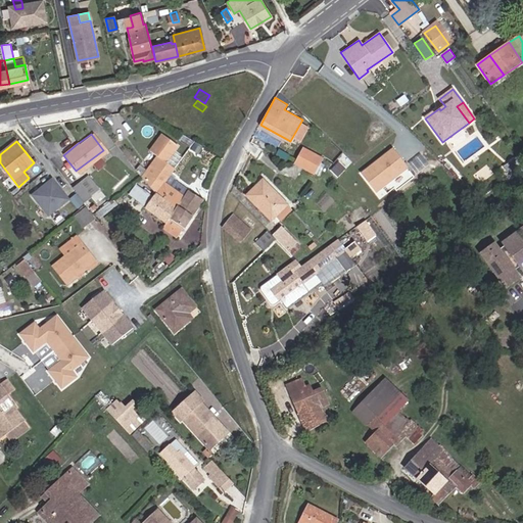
[(60,151),(63,155),(77,144),(75,141),(60,151)]
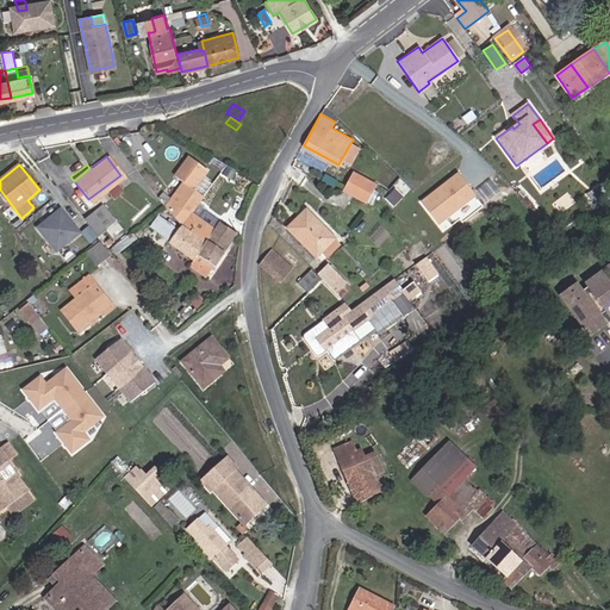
[(195,170),(185,165),(181,169),(192,175),(195,170)]
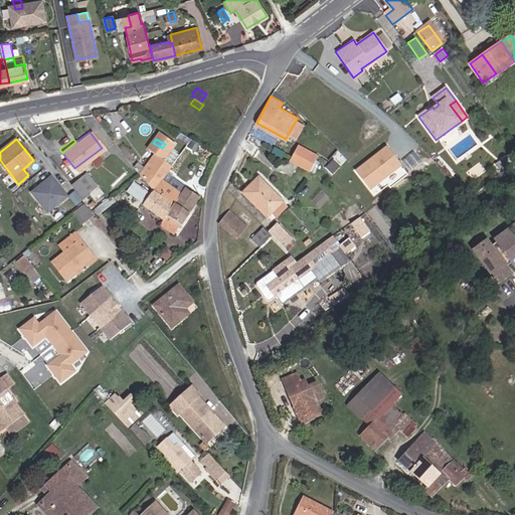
[(151,148),(159,152),(162,148),(153,143),(151,148)]
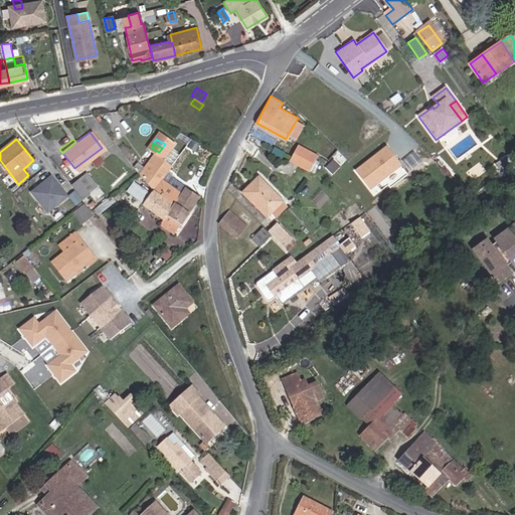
[(317,156),(299,147),(291,161),(309,171),(317,156)]
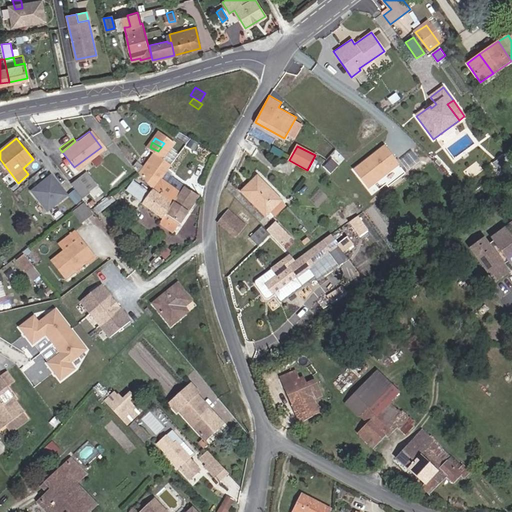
[(368,187),(397,164),(384,146),(354,170),(368,187)]
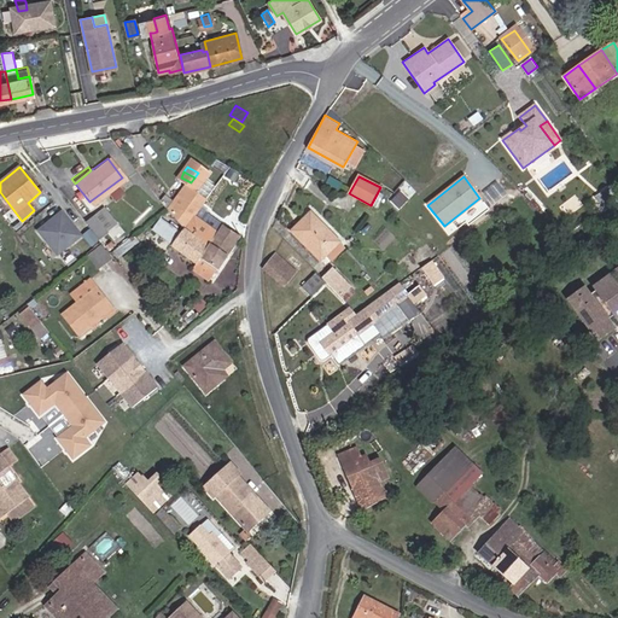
[(170,216),(190,186),(185,182),(165,213),(170,216)]
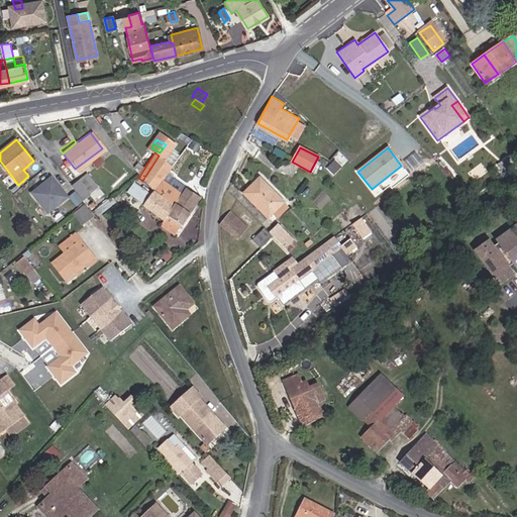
[(159,156),(142,181),(154,192),(163,180),(164,178),(167,174),(173,165),(159,156)]
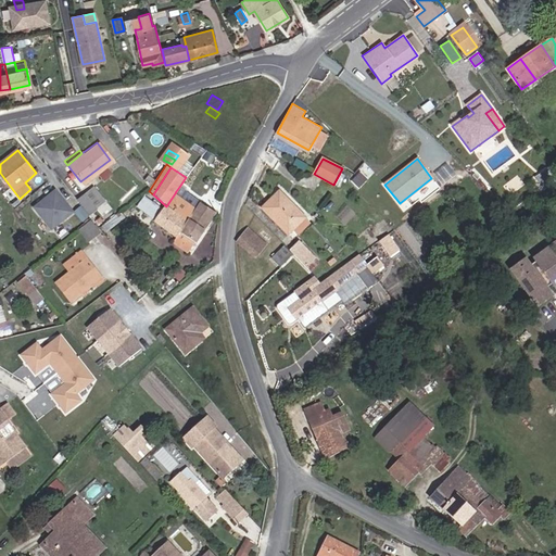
[(533,178),(542,190),(555,181),(546,169),(533,178)]
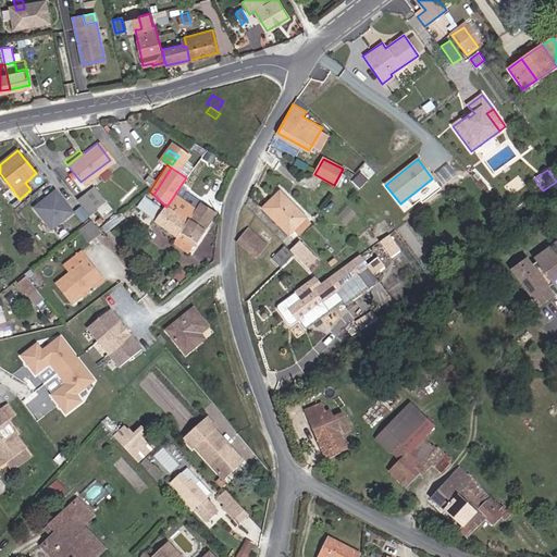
[(96,186),(78,200),(90,215),(108,201),(96,186)]
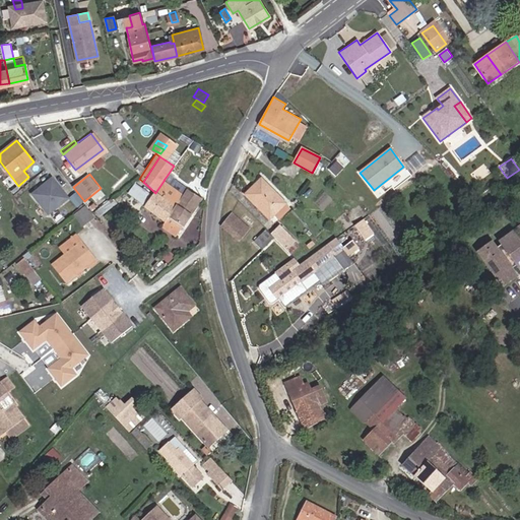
[(184,194),(187,188),(168,175),(165,179),(164,181),(184,194)]
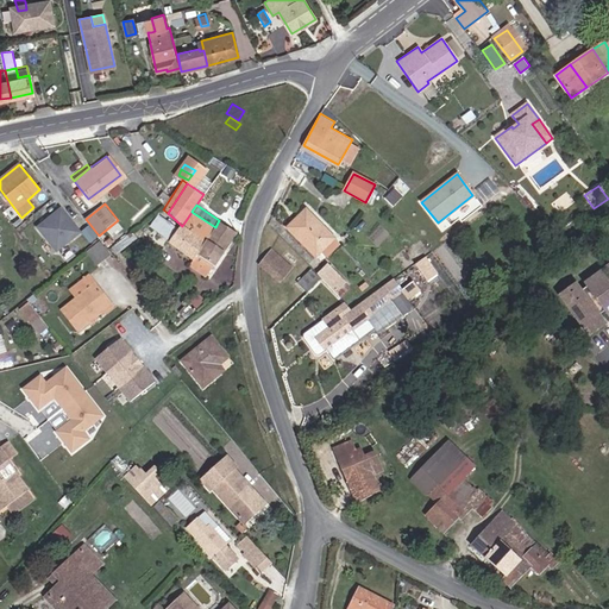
[(62,209),(39,227),(58,251),(81,232),(62,209)]
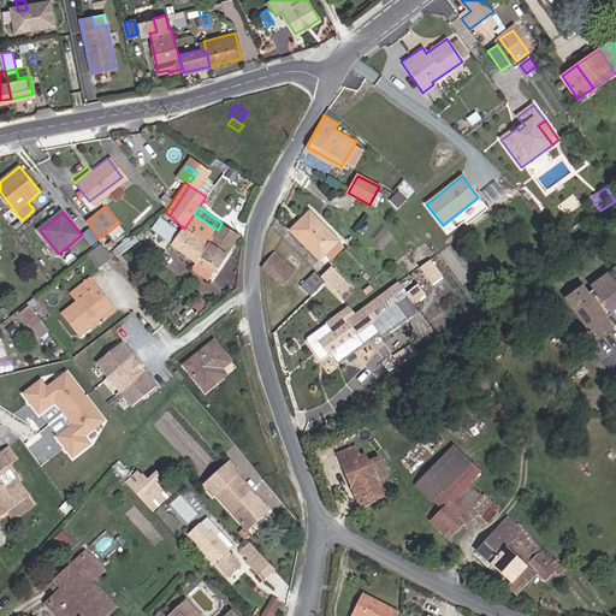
[(309,213),(307,215),(315,224),(319,221),(309,213)]
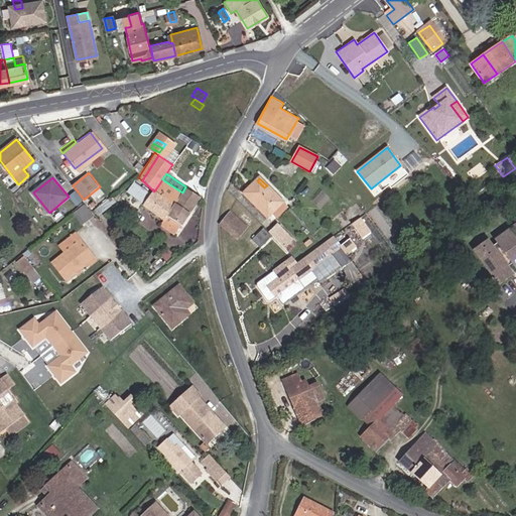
[(182,192),(162,179),(154,191),(173,205),(182,192)]
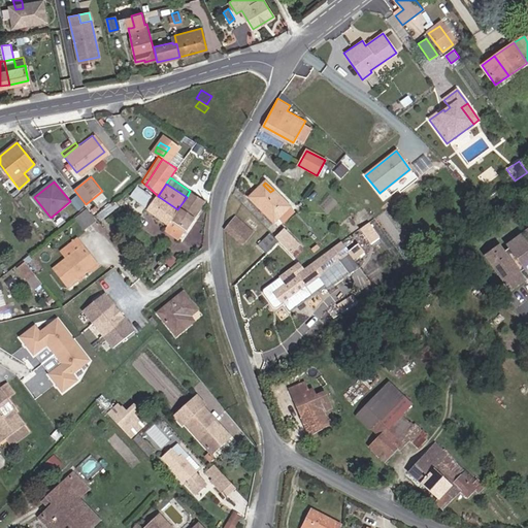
[(270,192),(263,185),(250,198),(273,223),(277,220),(282,224),(294,211),(273,190),(270,192)]
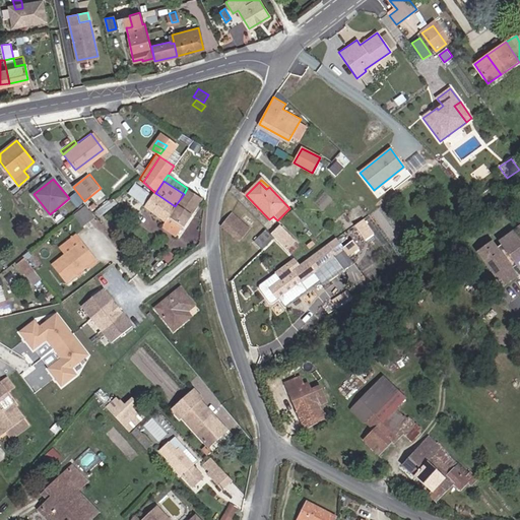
[(146,206),(153,196),(137,185),(130,193),(146,206)]
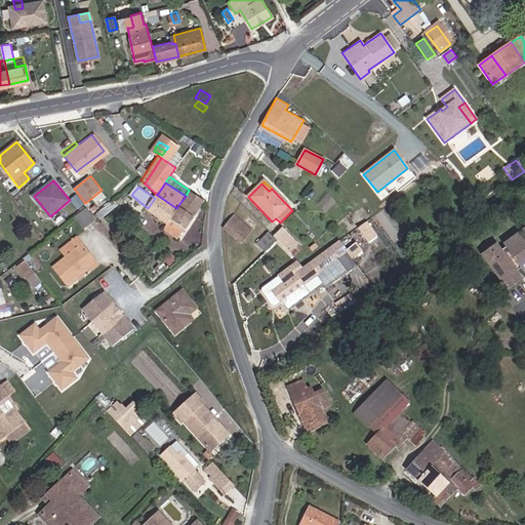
[(176,208),(157,195),(155,198),(148,208),(148,209),(167,223),(164,228),(177,238),(203,200),(189,190),(186,196),(176,208)]
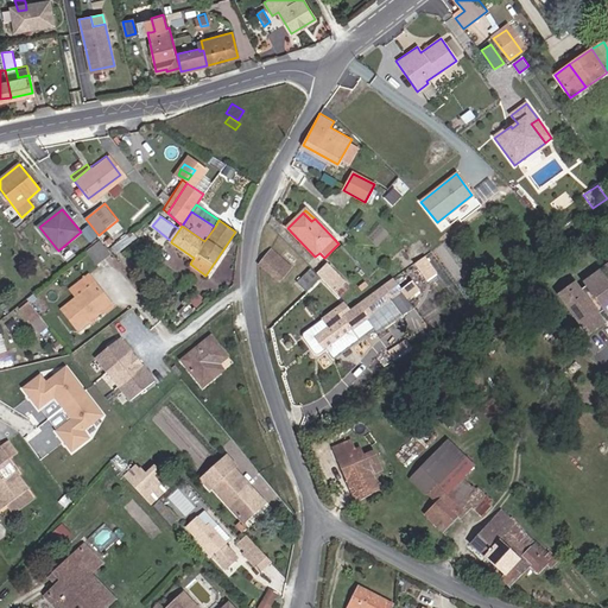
[(101,242),(88,252),(97,264),(109,253),(101,242)]
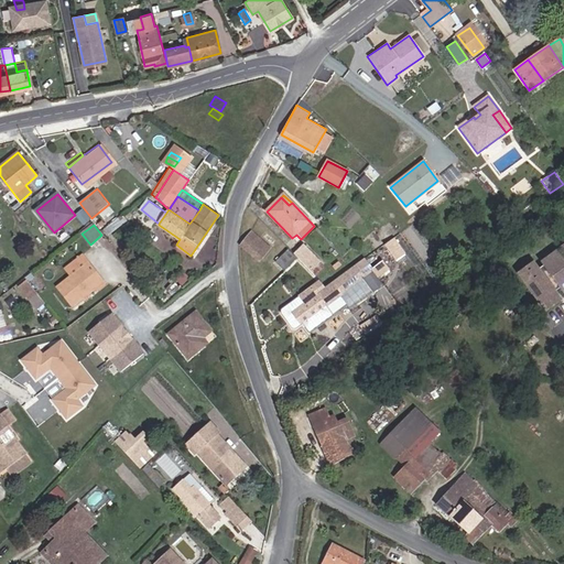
[(275,239),(266,231),(260,237),(252,231),(241,245),(259,260),(275,239)]
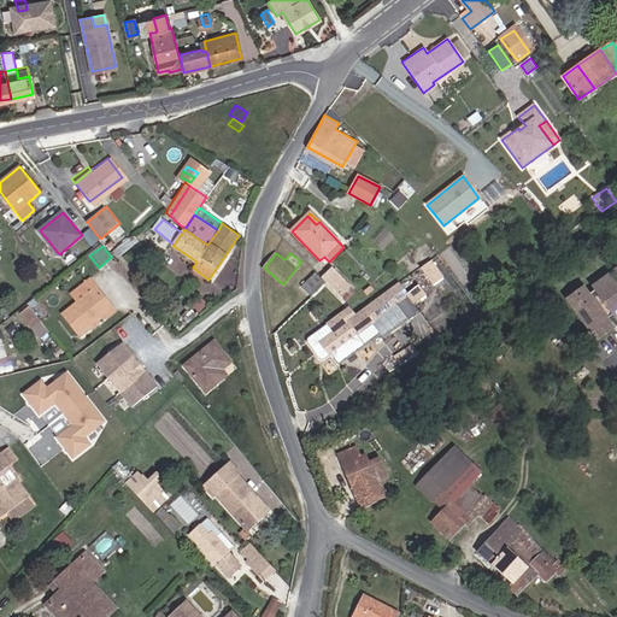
[(444,277),(432,260),(421,268),(434,285),(444,277)]
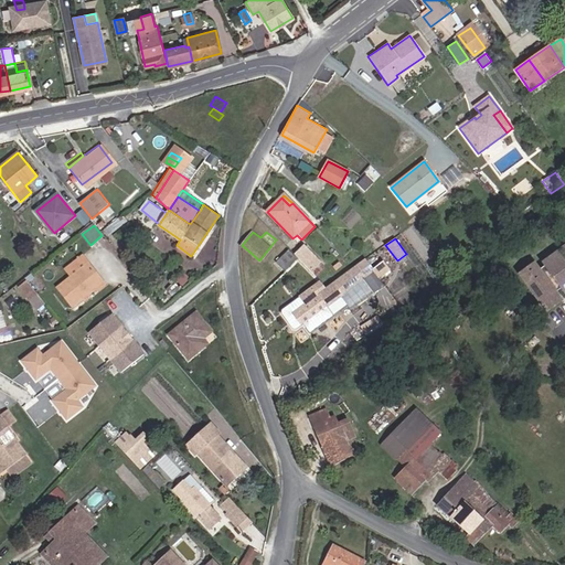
[(109,245),(105,248),(109,254),(114,249),(109,245)]
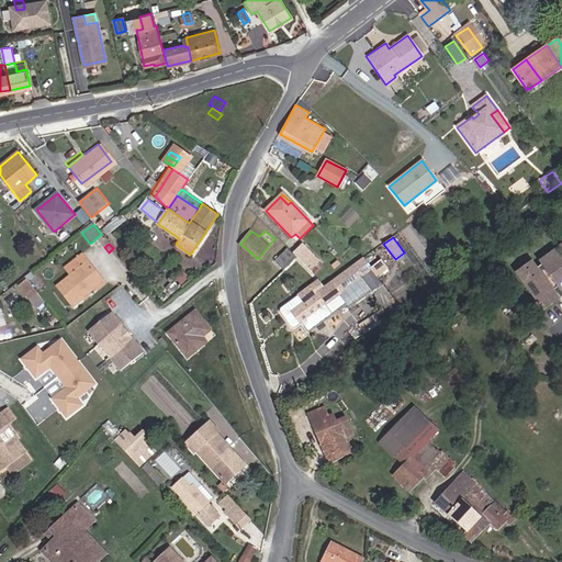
[(310,269),(318,261),(303,246),(294,254),(310,269)]
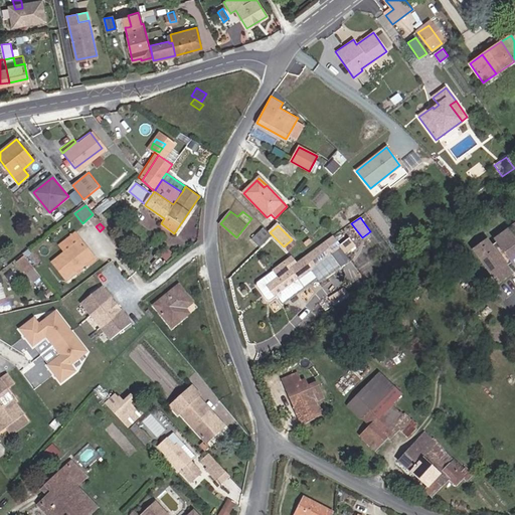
[(270,235),(263,229),(251,239),(259,246),(270,235)]
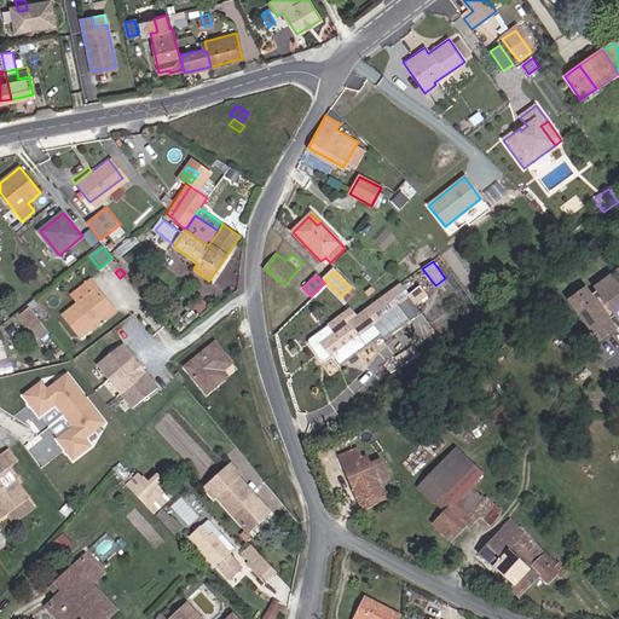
[(617,329),(611,322),(618,313),(618,288),(612,279),(609,277),(594,289),(596,293),(615,316),(609,320),(590,298),(585,290),(568,304),(601,342),(617,329)]
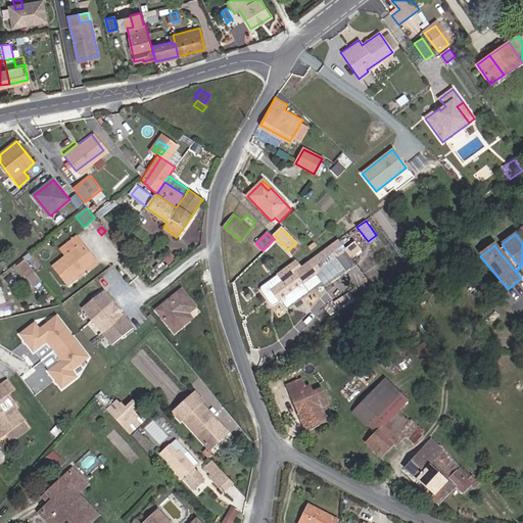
[(68,254),(82,244),(77,237),(62,248),(68,254)]
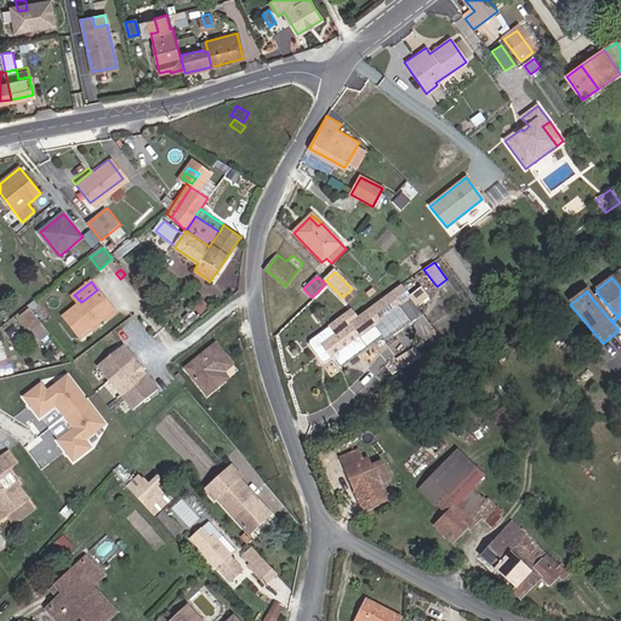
[(370,298),(377,294),(372,288),(365,292),(370,298)]
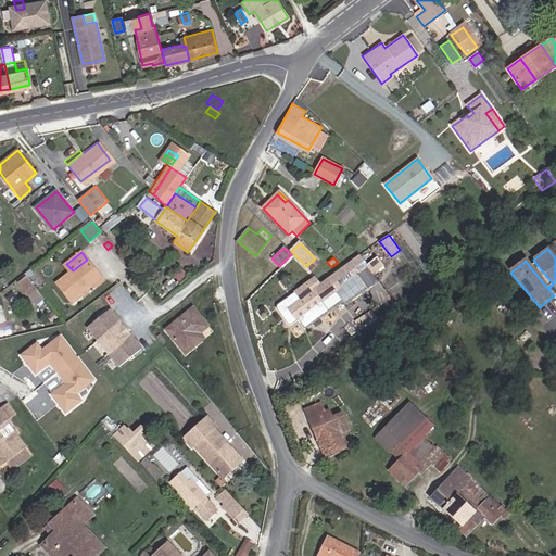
[(319,263),(315,258),(306,266),(312,272),(319,263)]
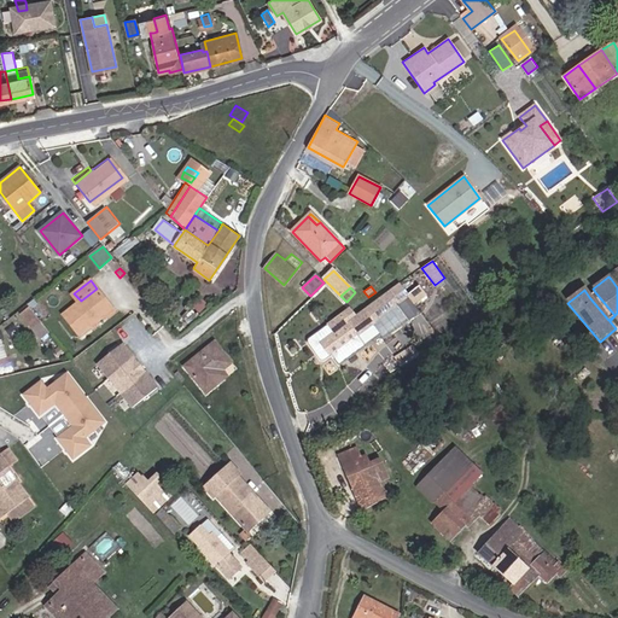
[(407,297),(413,303),(424,295),(419,287),(407,297)]
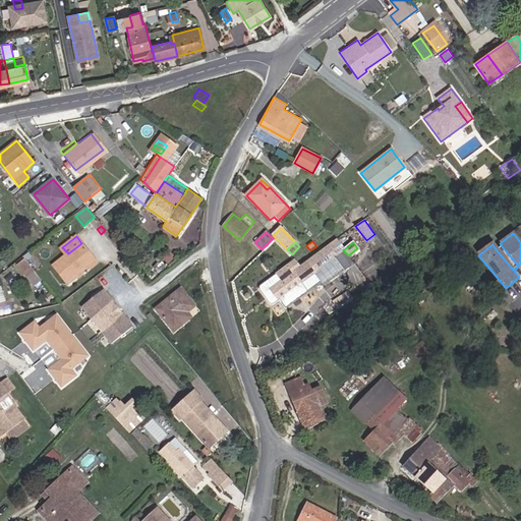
[(68,282),(96,259),(81,243),(68,253),(55,265),(68,282)]
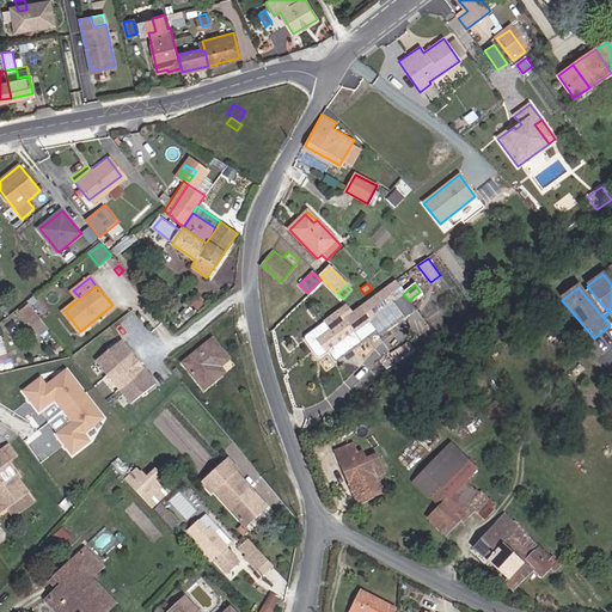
[(361,341),(354,331),(355,331),(354,329),(356,326),(357,329),(369,320),(395,303),(385,288),(354,312),(347,306),(305,336),(304,338),(317,356),(320,356),(329,350),(336,360),(361,341)]
